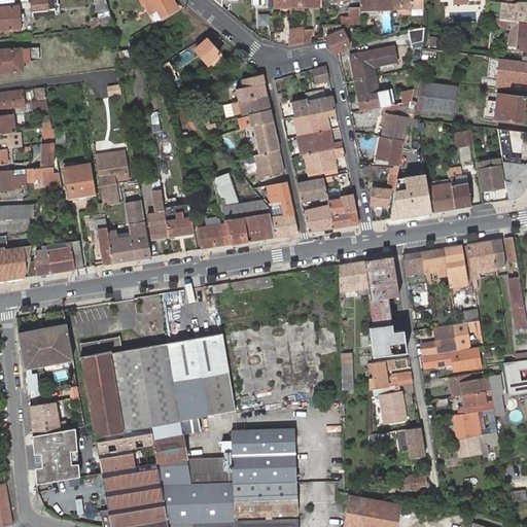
[(93,0),(99,16),(90,20),(93,29),(112,23),(105,0),(93,0)]
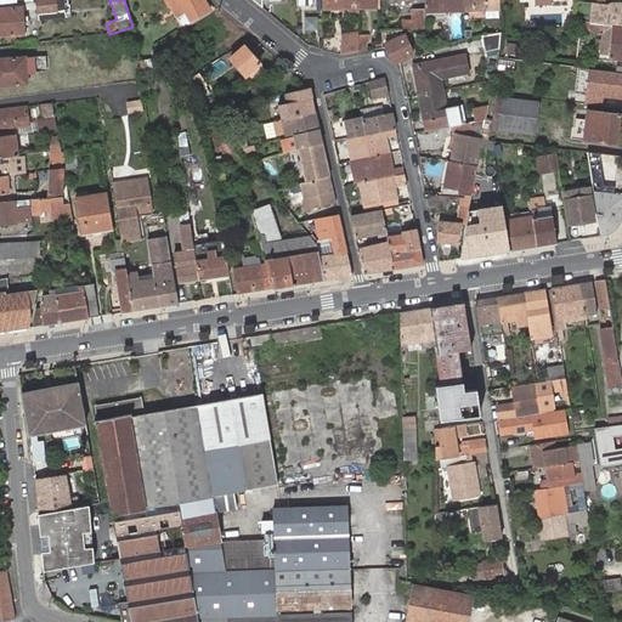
[(160,0),(165,7),(170,5),(182,24),(208,10),(202,0),(160,0)]
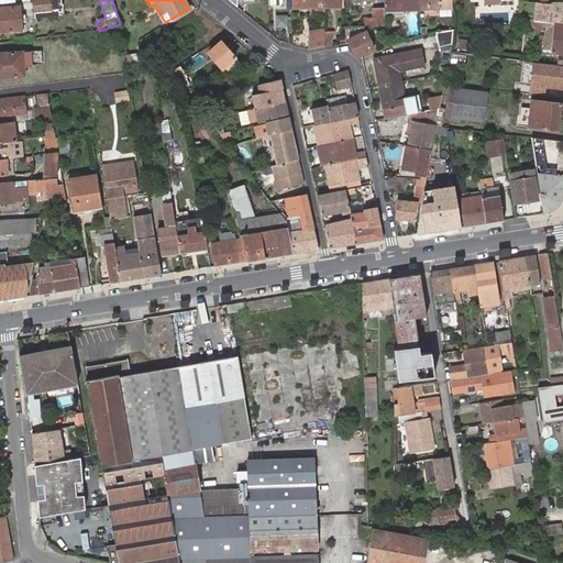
[(323,2),(323,0),(290,0),(291,3),(291,9),(299,9),(298,0),(306,0),(307,9),(315,8),(315,11),(324,11),(323,9),(323,2)]
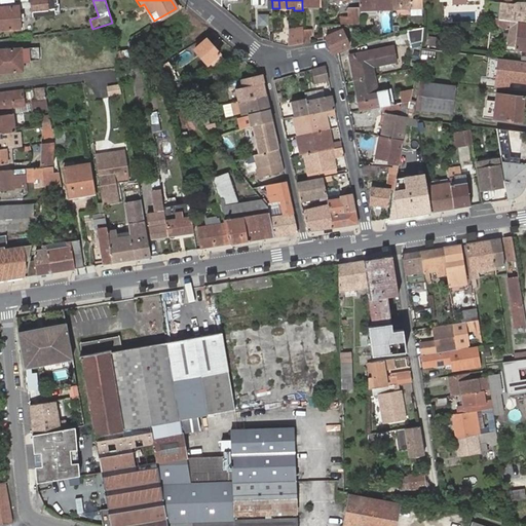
[(359,0),(360,10),(390,9),(389,0),(359,0)]
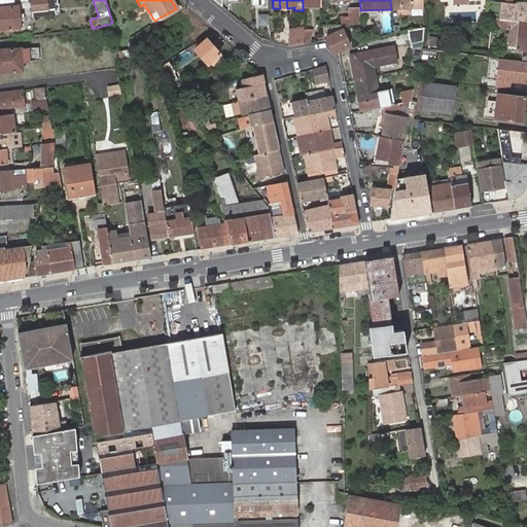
[(428,0),(390,0),(391,9),(429,9),(428,0)]
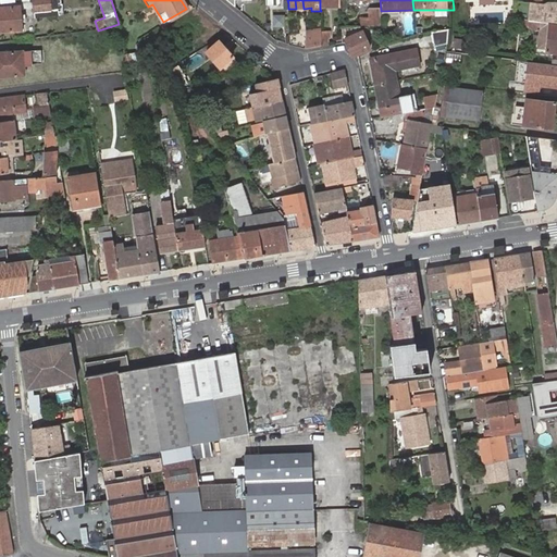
[(556,23),(556,4),(549,5),(545,5),(545,8),(530,7),(528,24),(556,23)]
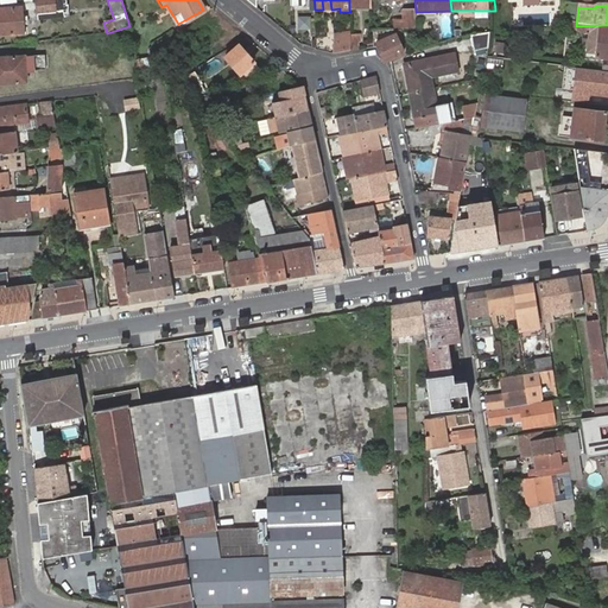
[(20,7),(0,8),(0,35),(24,33),(20,7)]
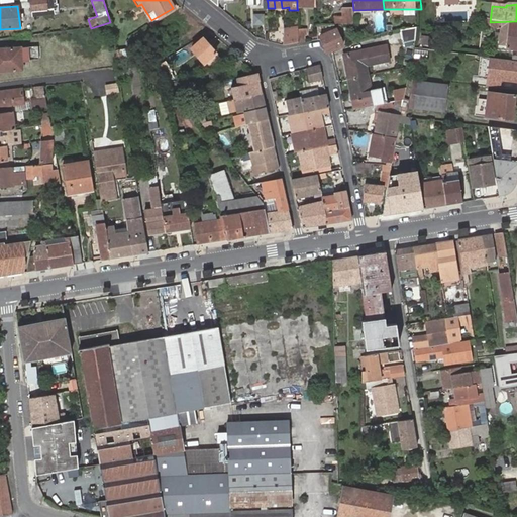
[(343,26),(342,10),(334,11),(334,16),(329,16),(329,26),(343,26)]
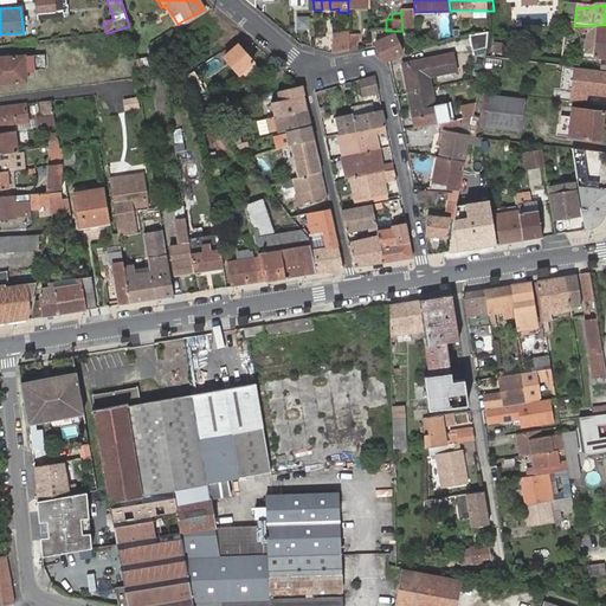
[(403,31),(414,30),(414,12),(401,12),(403,31)]
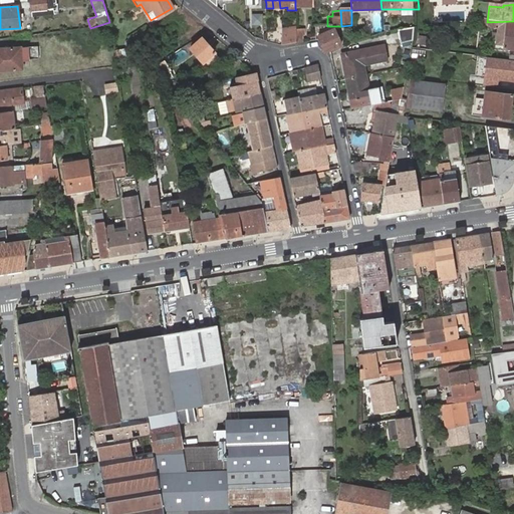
[(262,24),(262,14),(252,14),(252,25),(262,24)]
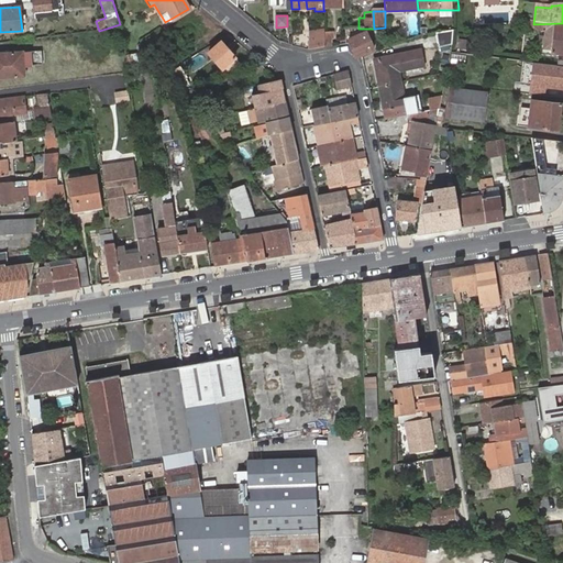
[(562,26),(545,24),(532,24),(532,30),(544,30),(545,32),(543,47),(551,48),(551,52),(562,53),(562,26)]
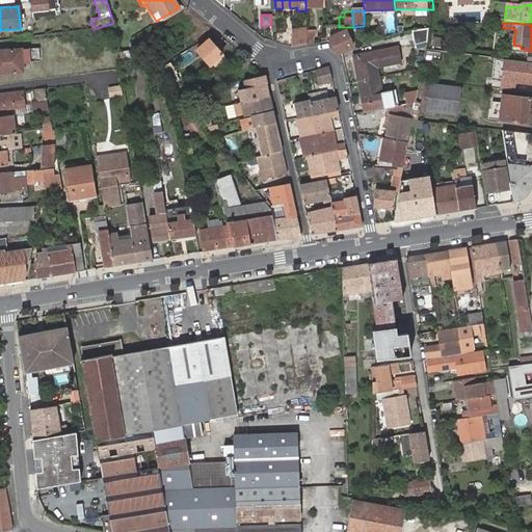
[(427,42),(428,27),(411,31),(415,45),(427,42)]
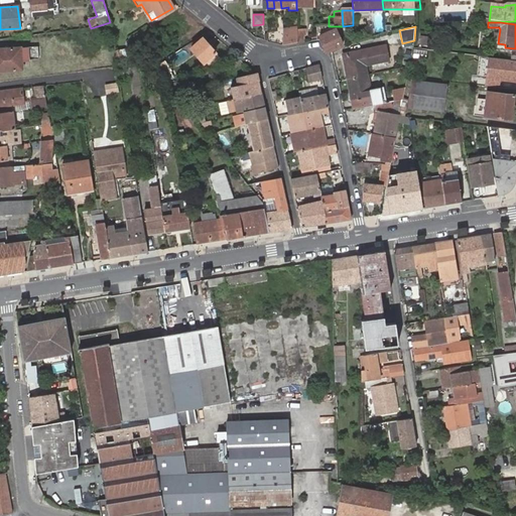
[(297,41),(303,41),(303,36),(305,36),(305,35),(305,29),(297,29),(297,33),(297,41)]
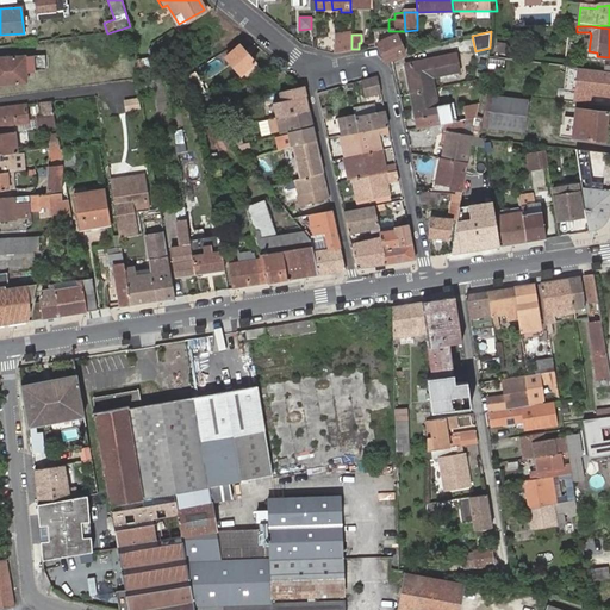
[(405,56),(399,37),(378,43),(385,62),(405,56)]
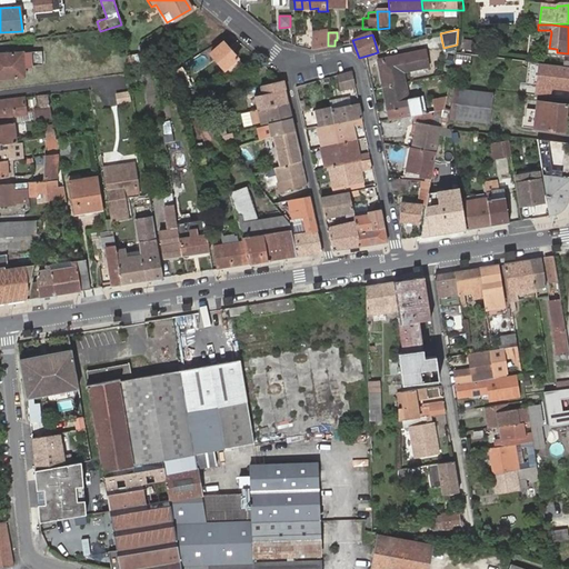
[(309,48),(328,46),(328,37),(309,37),(309,48)]
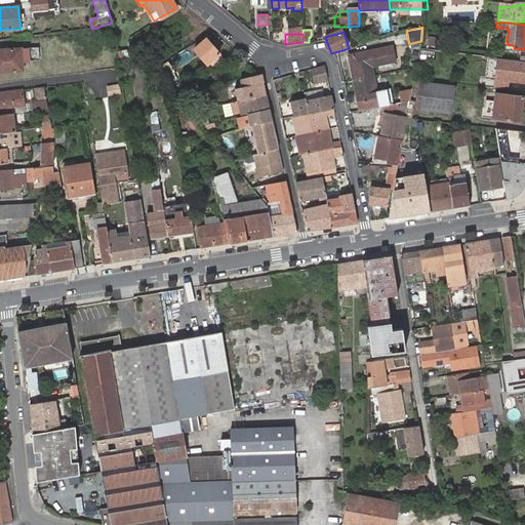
[(204,38),(193,47),(205,64),(217,53),(204,38)]
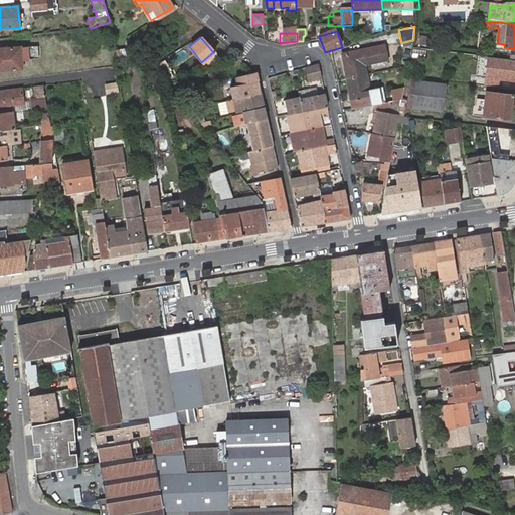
[(386,43),(341,53),(350,97),(368,93),(362,63),(389,57),(386,43)]
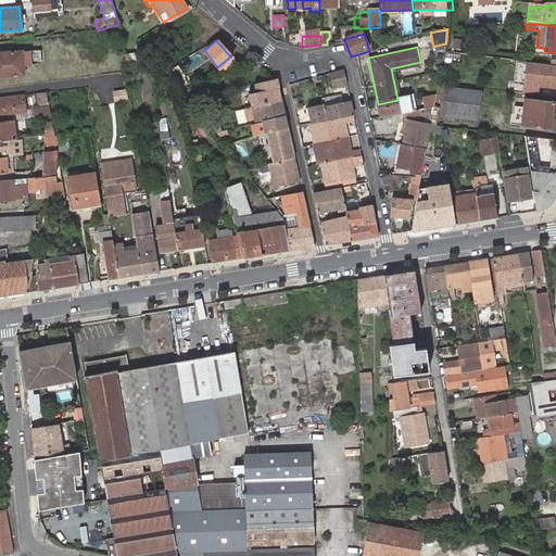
[(43,64),(42,50),(23,52),(24,66),(43,64)]
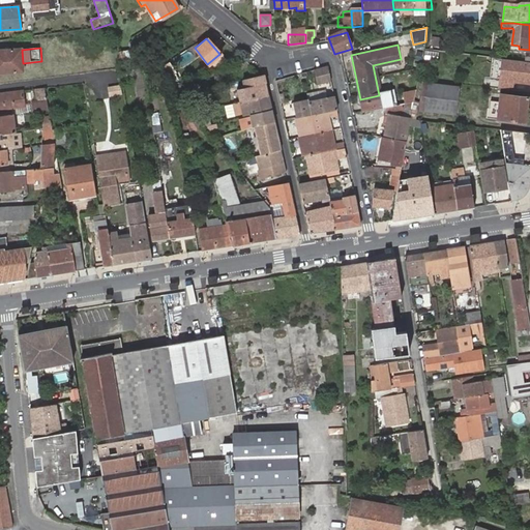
[(124,50),(119,51),(122,65),(133,64),(130,49),(124,50)]
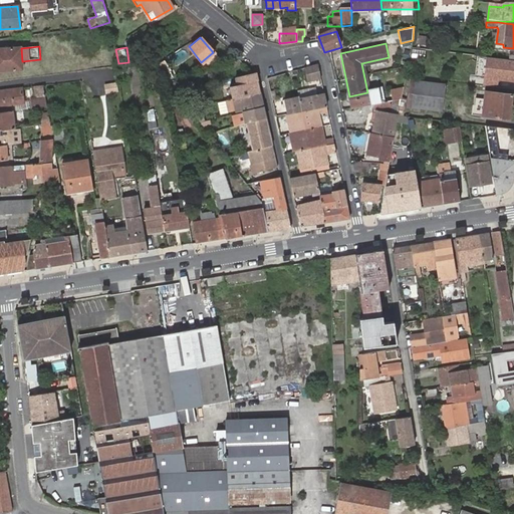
[(22,61),(21,48),(0,49),(0,71),(23,70),(22,61)]
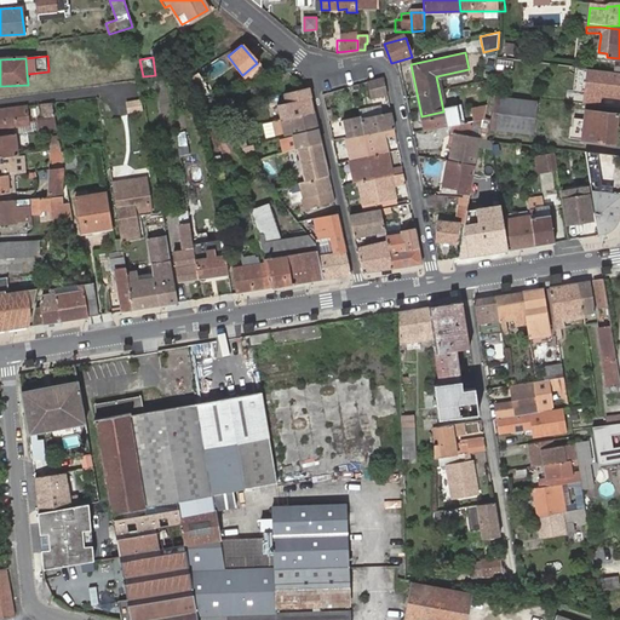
[(197,70),(189,76),(197,89),(206,82),(197,70)]
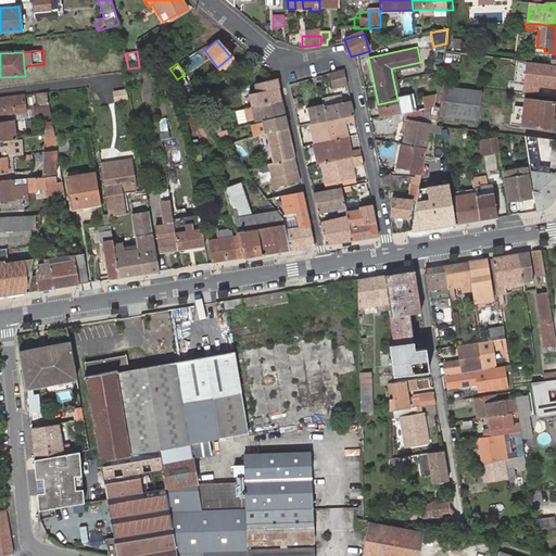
[(343,70),(328,74),(331,88),(346,85),(343,70)]
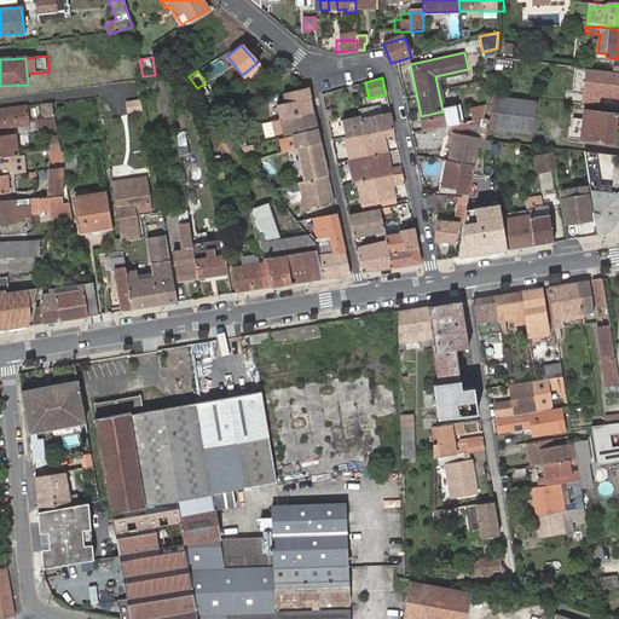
[(273,97),(278,120),(313,111),(310,94),(307,87),(273,97)]
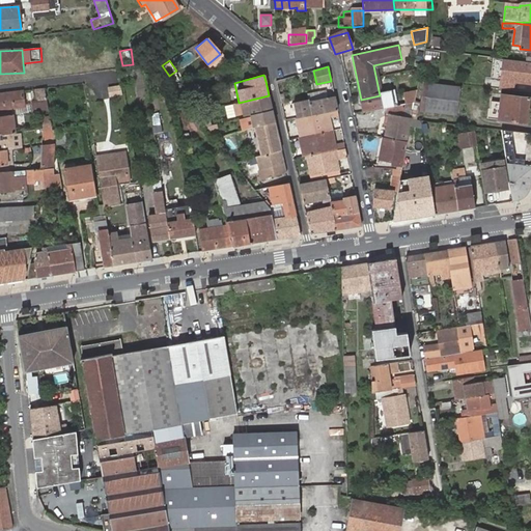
[(462,87),(430,83),(427,110),(458,113),(462,87)]
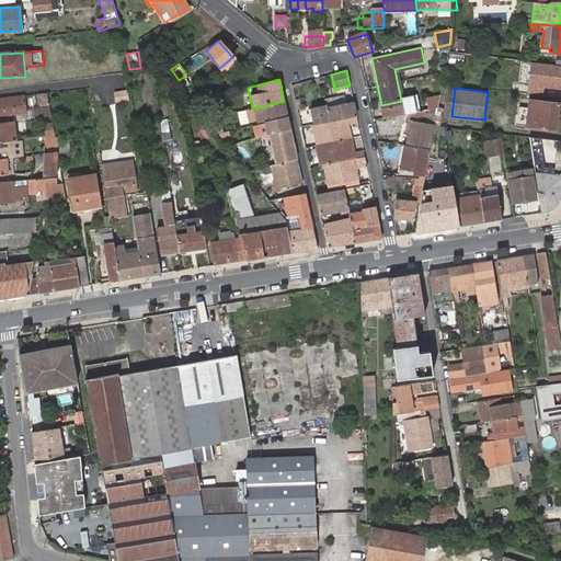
[(127,90),(114,92),(115,102),(128,100),(127,90)]
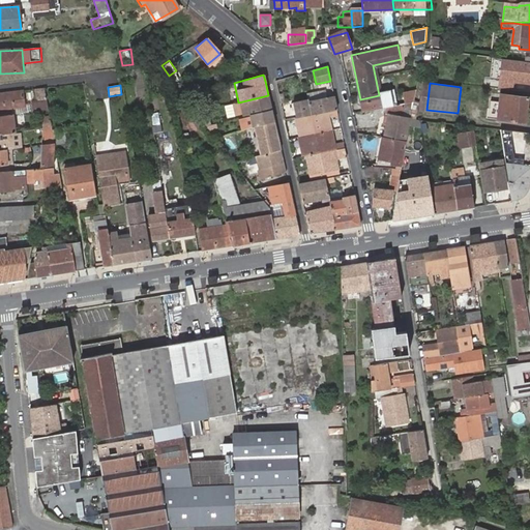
[(396,192),(409,117),(416,88),(398,92),(400,104),(388,106),(387,114),(379,159),(378,167),(364,167),(366,177),(379,177),(380,167),(394,170),(392,182),(391,182),(390,190),(376,189),(373,206),(390,208),(392,192),(396,192)]
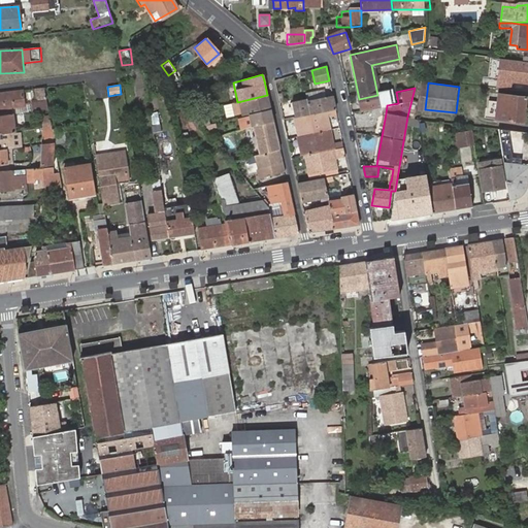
[(34,116),(50,114),(46,92),(38,92),(39,106),(33,107),(34,116)]
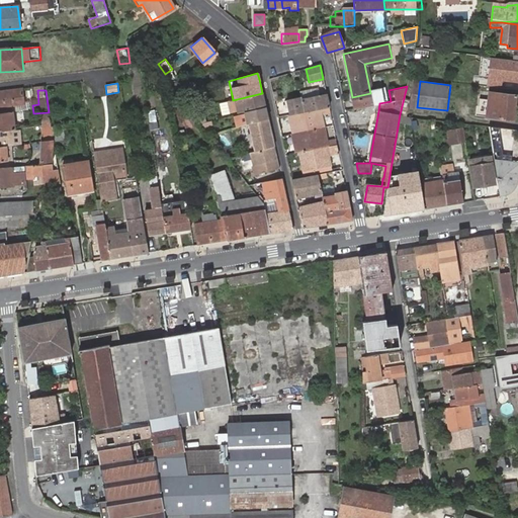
[(23,92),(0,93),(0,108),(13,108),(24,108),(24,105),(23,92)]
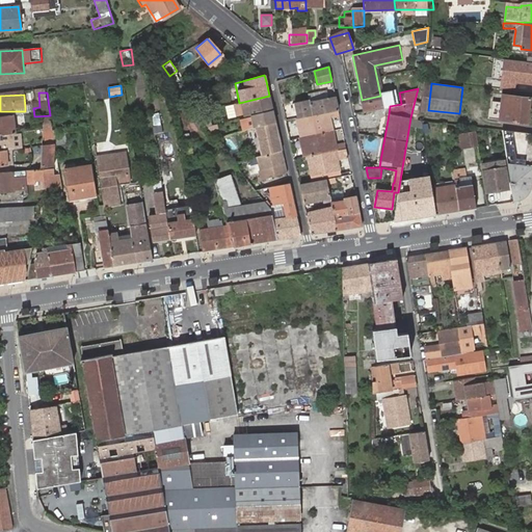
[(309,100),(312,114),(337,110),(334,95),(312,99),(311,95),(308,95),(309,100)]
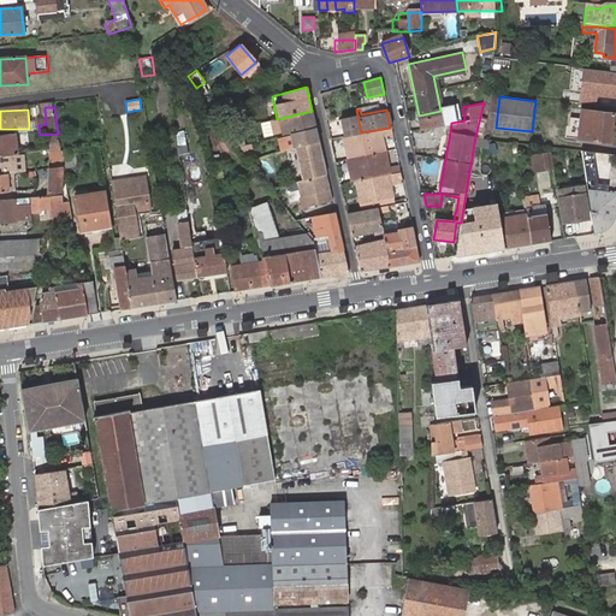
[(614,113),(584,110),(580,137),(610,141),(614,113)]
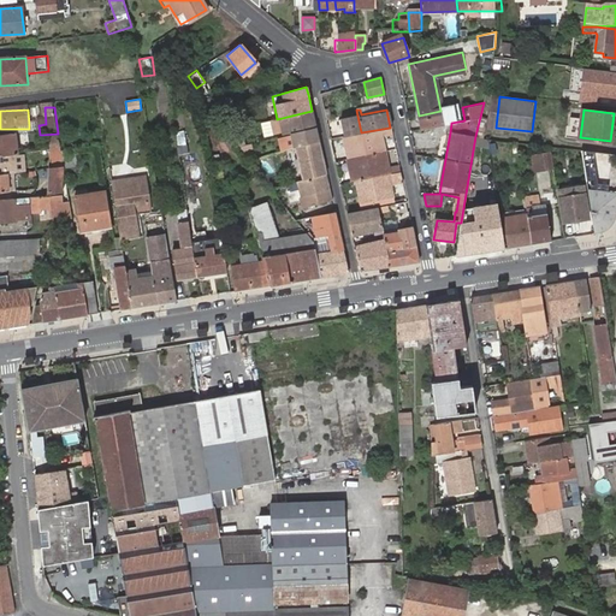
[(277,119),(261,123),(265,136),(283,131),(283,134),(291,132),(291,131),(315,126),(312,111),(277,119)]
